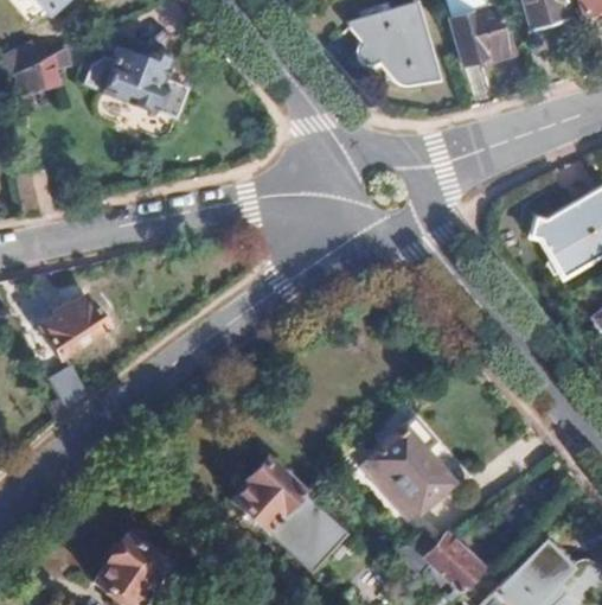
[(42,0),(52,12),(66,0),(42,0)]
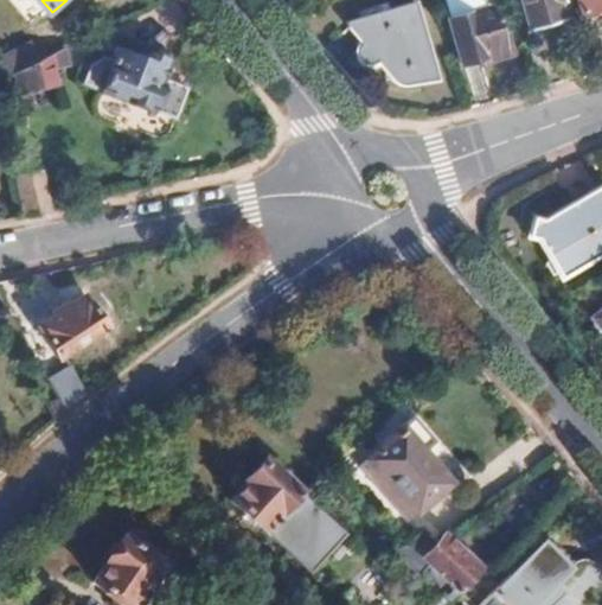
[(442,0),(460,63),(482,55),(485,61),(517,52),(512,39),(500,43),(491,6),(486,7),(484,0),(442,0)]
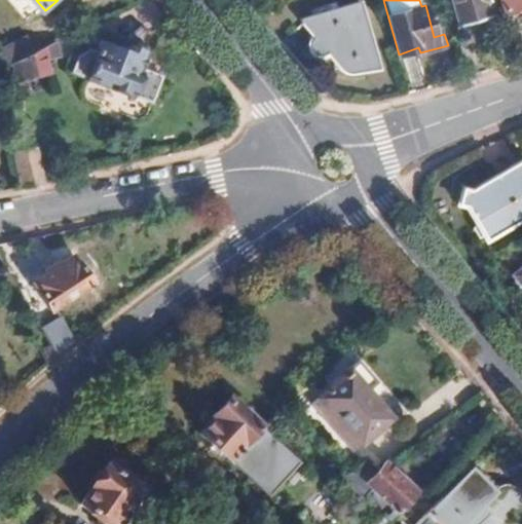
[(452,0),(459,26),(494,16),(490,0),(452,0)]
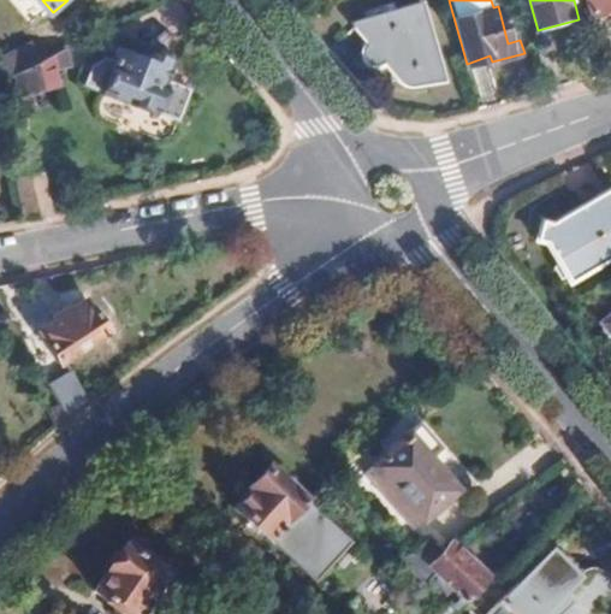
[(591,0),(594,10),(610,4),(610,0),(591,0)]
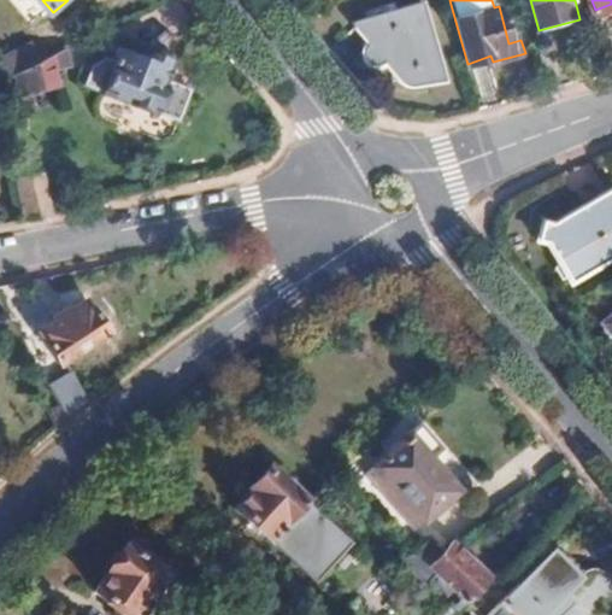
[(423,3),(354,22),(359,35),(402,82),(416,88),(421,86),(446,80),(423,3)]
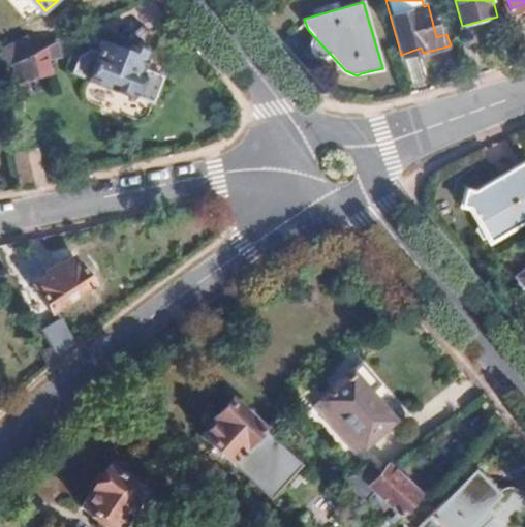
[(39,51),(32,36),(7,49),(14,63),(18,62),(39,51)]
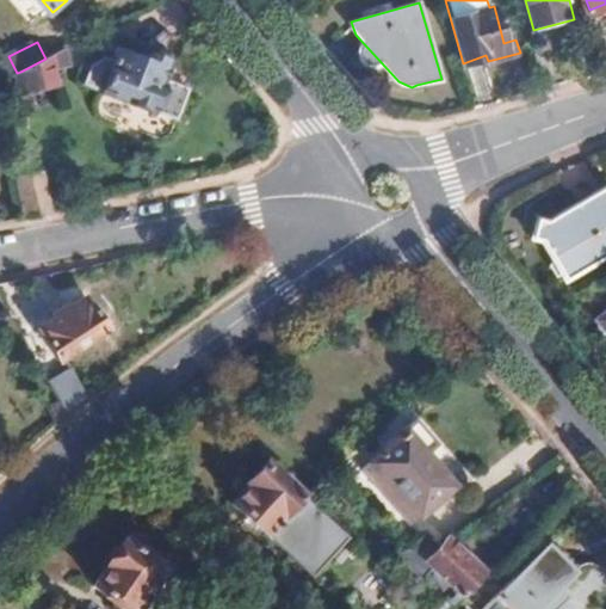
[(74,68),(69,47),(45,59),(20,72),(25,93),(63,85),(60,72),(74,68)]
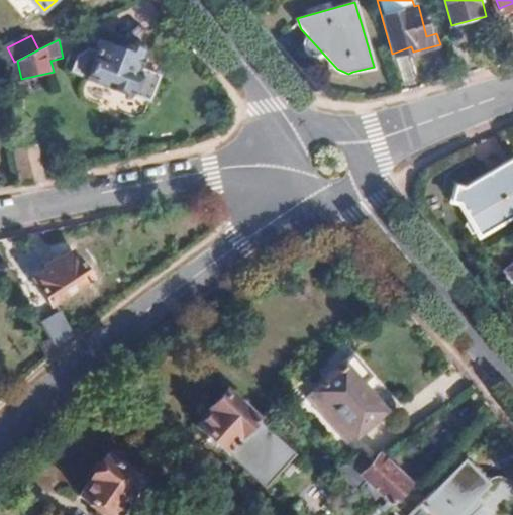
[(140,66),(145,54),(127,45),(124,53),(102,43),(98,50),(92,47),(81,53),(74,70),(150,103),(163,75),(140,66)]
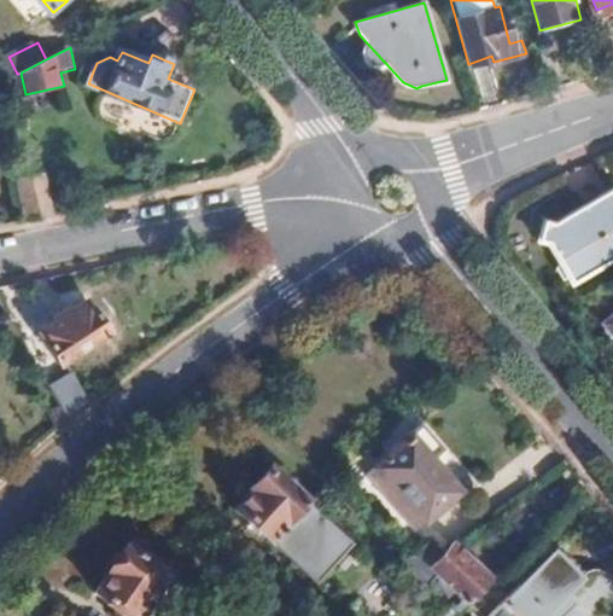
[(56,210),(48,173),(21,179),(28,216),(56,210)]
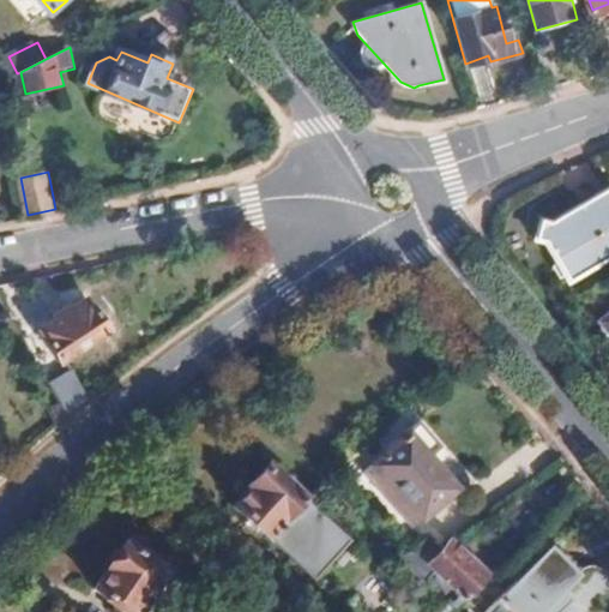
[(608,190),(554,222),(542,219),(537,238),(550,241),(572,279),(608,257),(608,190)]
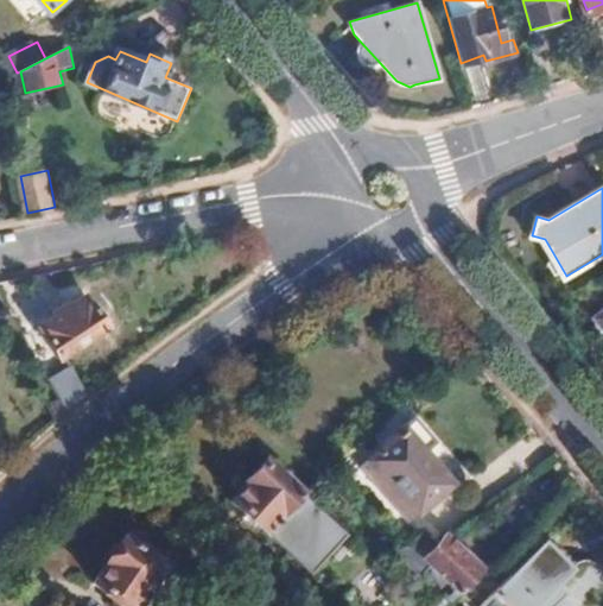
[(37,330),(82,289),(73,278),(58,291),(45,276),(13,305),(37,330)]
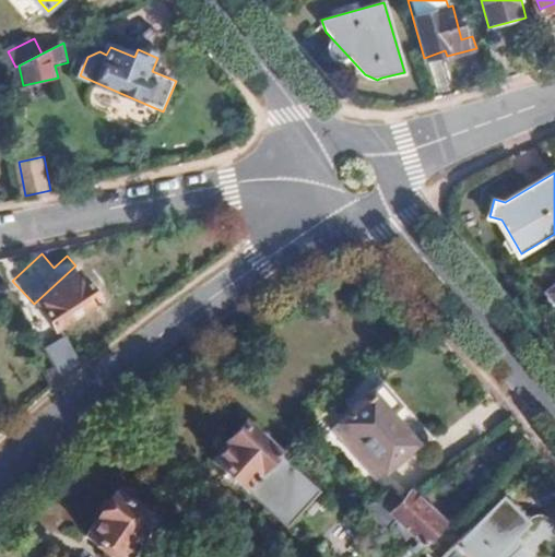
[(111,312),(85,277),(48,305),(74,340),(111,312)]
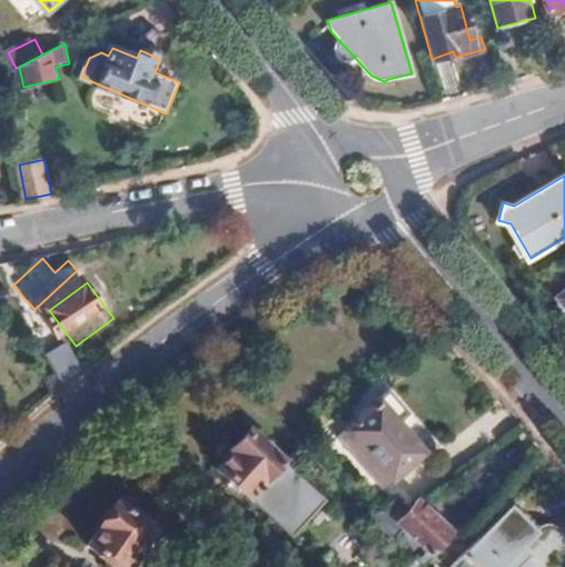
[(564,287),(554,296),(564,307),(564,287)]
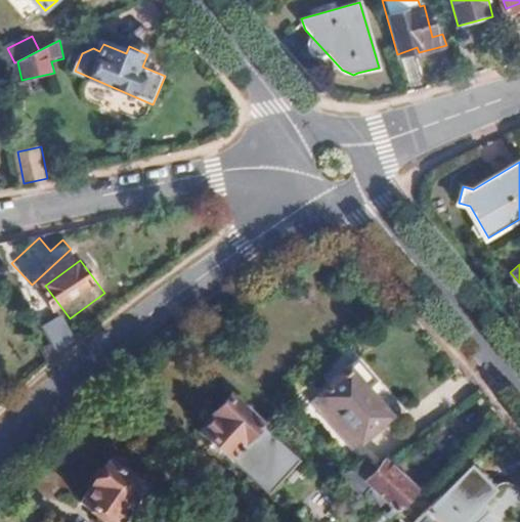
[(20,281),(13,268),(2,275),(9,289),(20,281)]
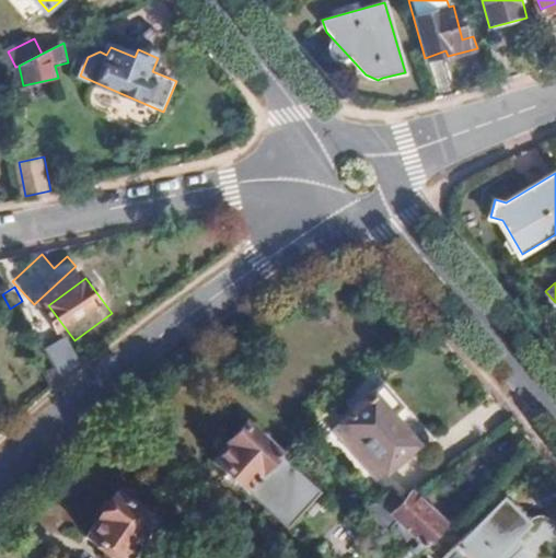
[(88,363),(74,340),(53,353),(59,364),(68,380),(88,363)]
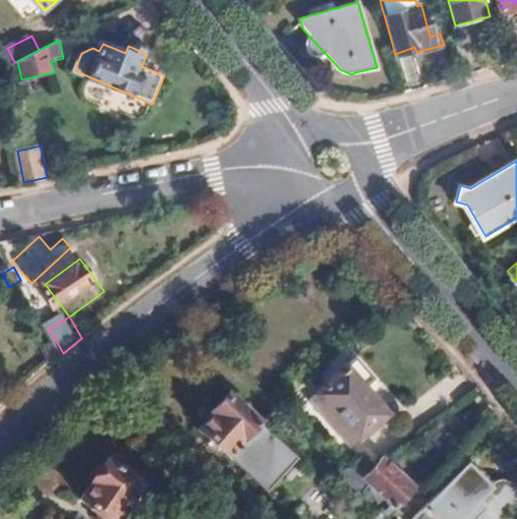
[(63,353),(55,339),(44,345),(53,361),(63,353)]
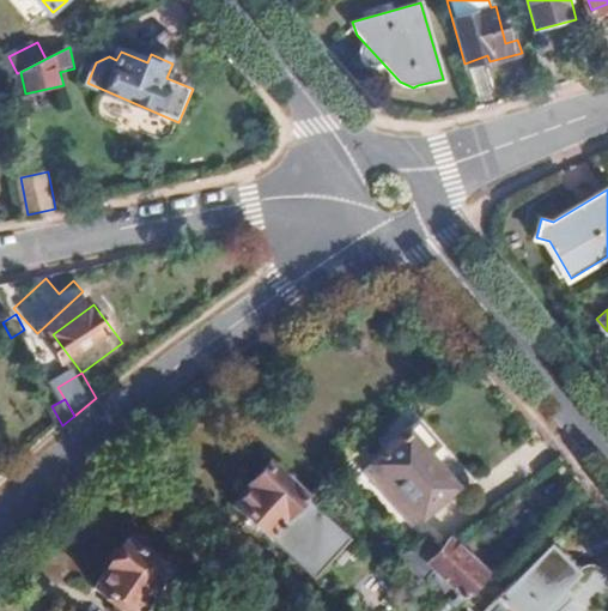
[(388,477),(421,518),(449,495),(423,463),(433,454),(411,427),(397,436),(401,440),(369,466),(382,482),(388,477)]
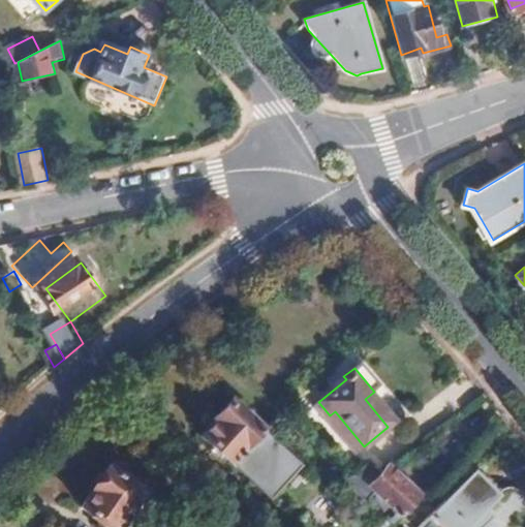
[(308,454),(234,395),(219,411),(222,414),(208,431),(237,456),(239,454),(280,487),(308,454)]
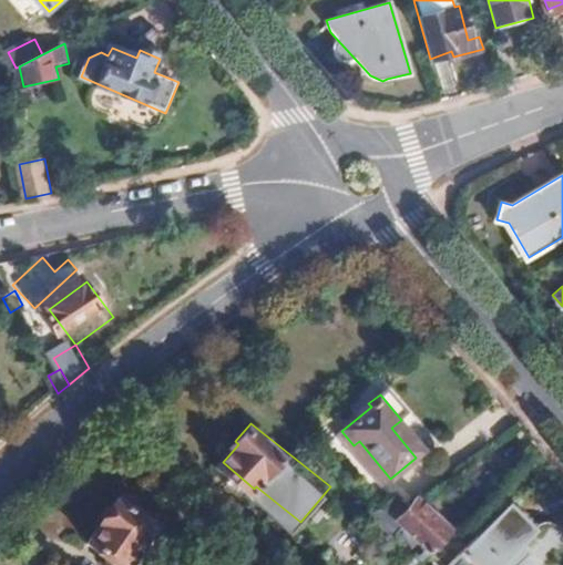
[(454,530),(421,501),(413,509),(398,494),(382,506),(376,515),(398,535),(410,521),(438,547),(454,530)]
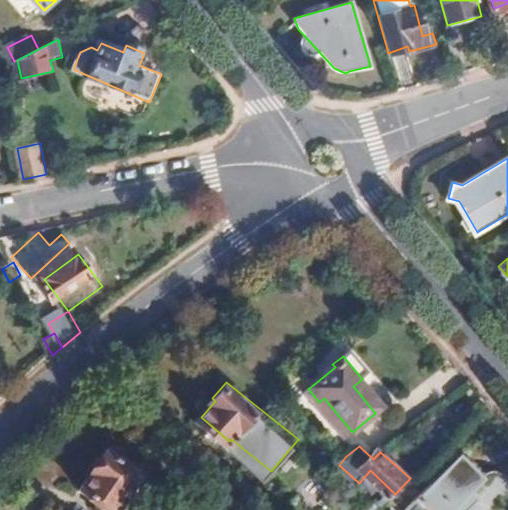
[(100,509),(123,509),(144,482),(103,452),(75,491),(100,509)]
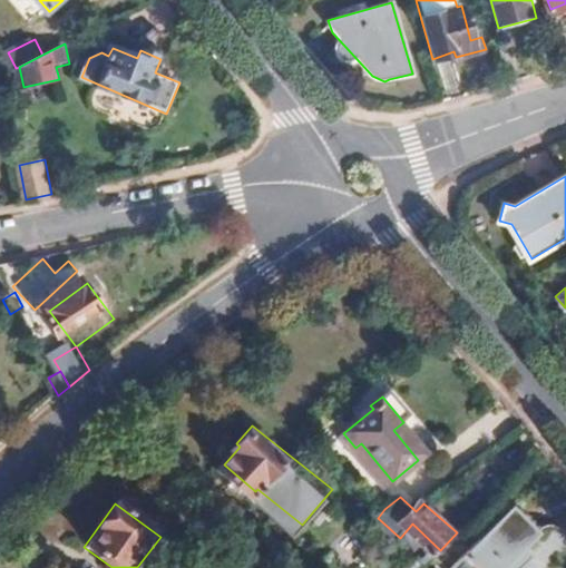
[(518,567),(535,550),(528,544),(542,530),(516,505),(466,554),(479,567),(477,567),(518,567)]
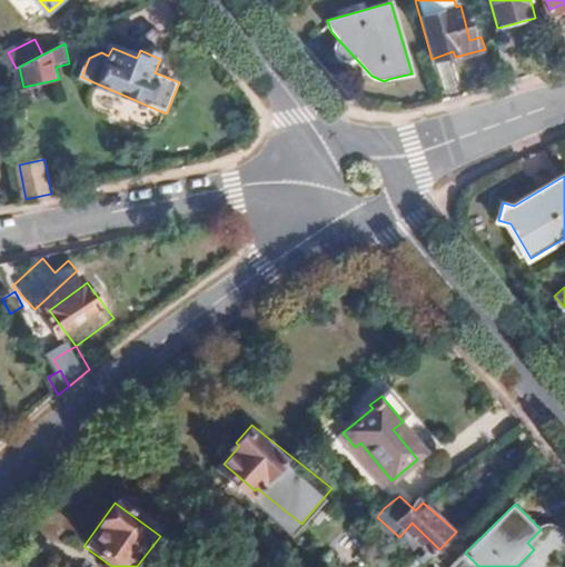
All buildings are outlined.
